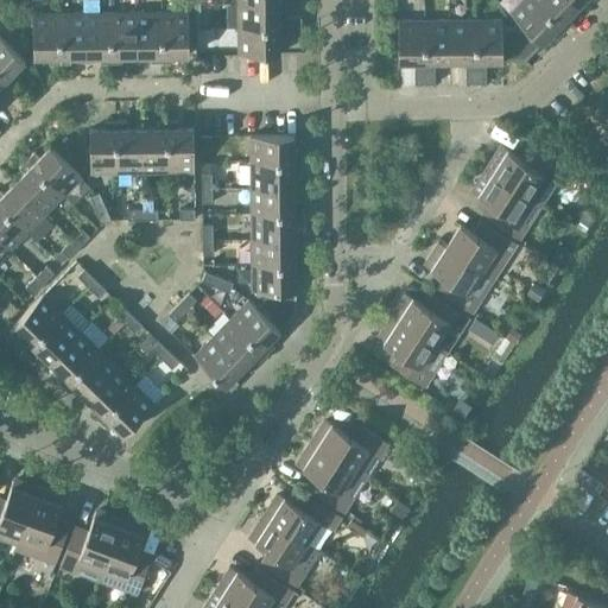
[(519,21),(512,29),(526,61),(552,33),(558,38),(565,31),(534,0),(523,0),(511,13),(519,21)]
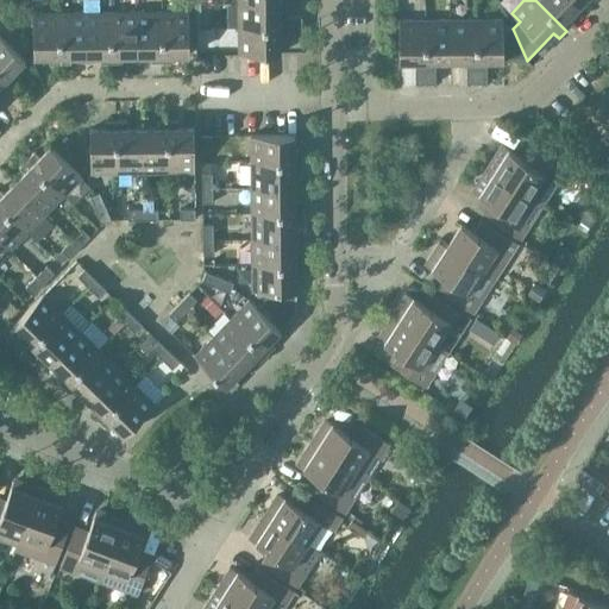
[(571,0),(535,0),(566,31),(575,23),(569,18),(579,7),(571,0)]
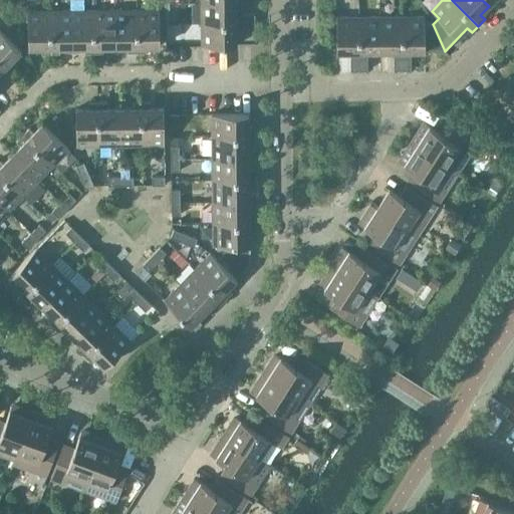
[(202,2),(202,24),(255,23),(255,15),(236,15),(236,2),(202,2)]
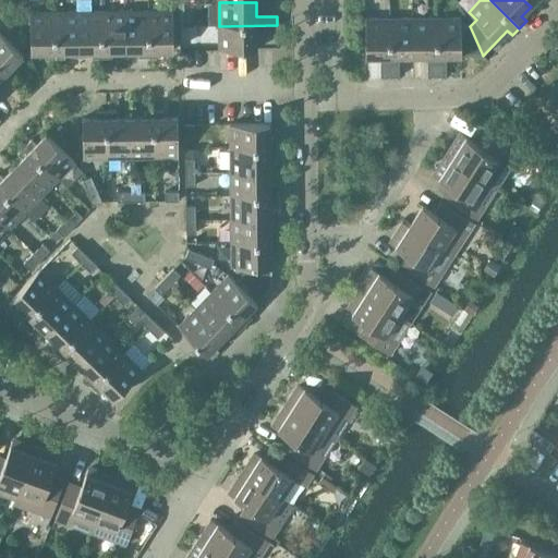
[(101,11),(79,12),(79,52),(92,51),(93,58),(102,58),(101,11)]
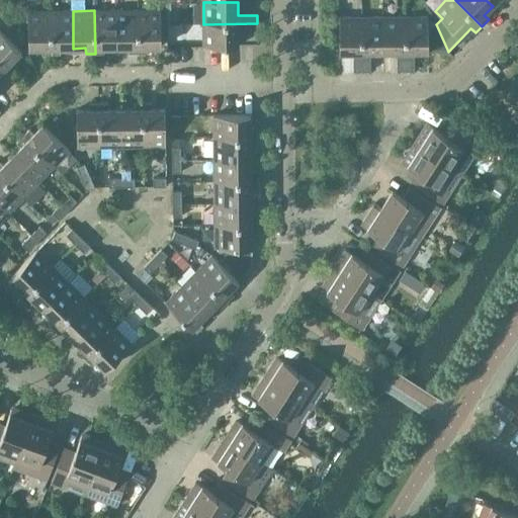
[(116,10),(94,10),(95,54),(104,54),(104,48),(116,48),(116,10)]
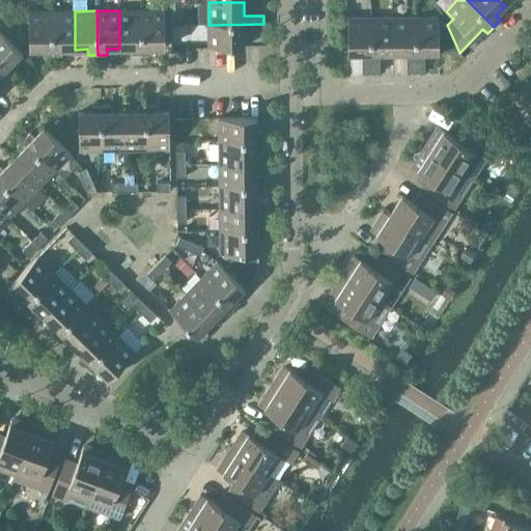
[(141,10),(119,10),(119,49),(133,49),(133,55),(142,55),(141,10)]
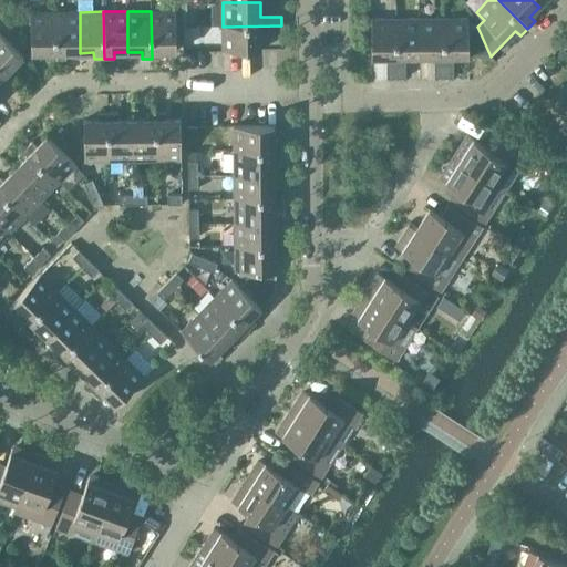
[(176,11),(151,11),(152,59),(162,59),(162,52),(176,52),(176,11)]
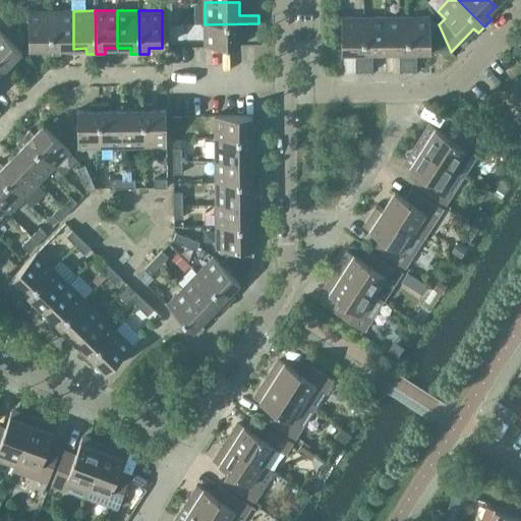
[(42,55),(52,55),(51,11),(29,11),(29,49),(42,49),(42,55)]
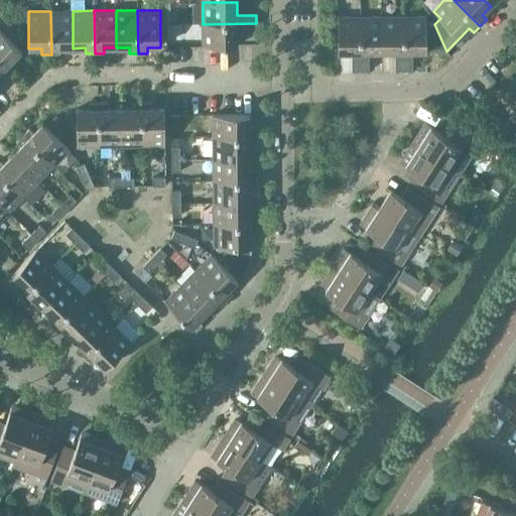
[(73,11),(50,11),(51,54),(60,54),(60,48),(73,48),(73,11)]
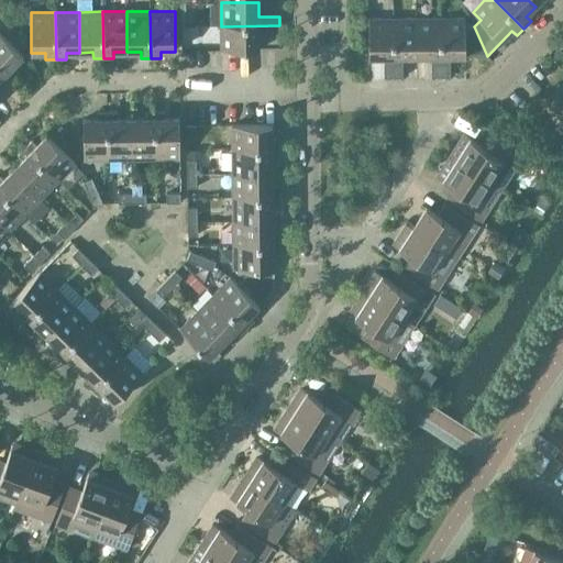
[(385,78),(394,78),(393,19),(368,20),(370,57),(384,57),(385,78)]
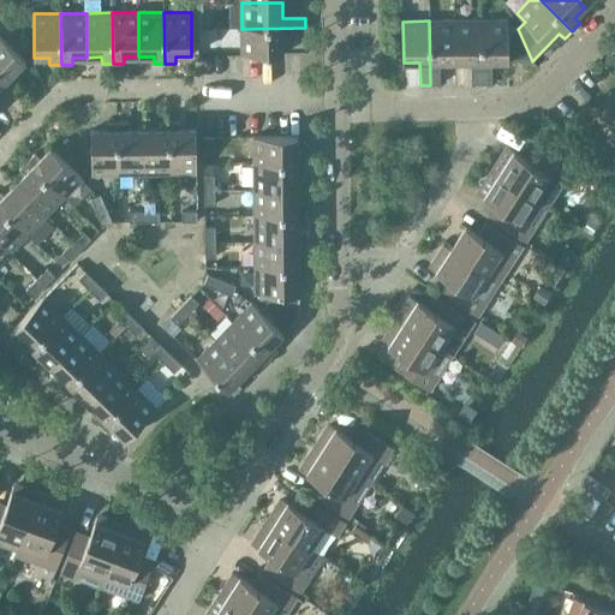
[(429,21),(430,85),(441,85),(441,63),(457,63),(455,21),(429,21)]
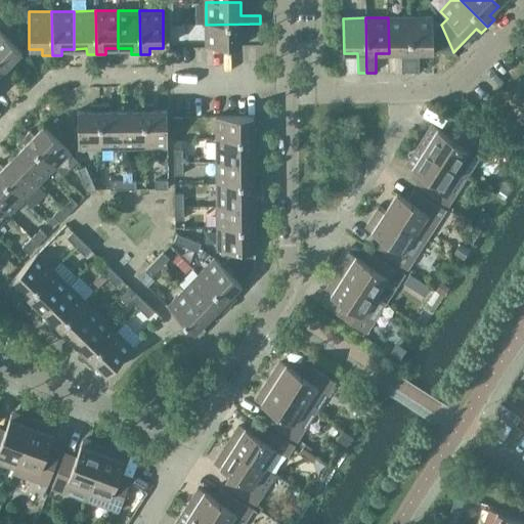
[(388,17),(389,53),(402,53),(402,73),(410,72),(410,17),(388,17)]
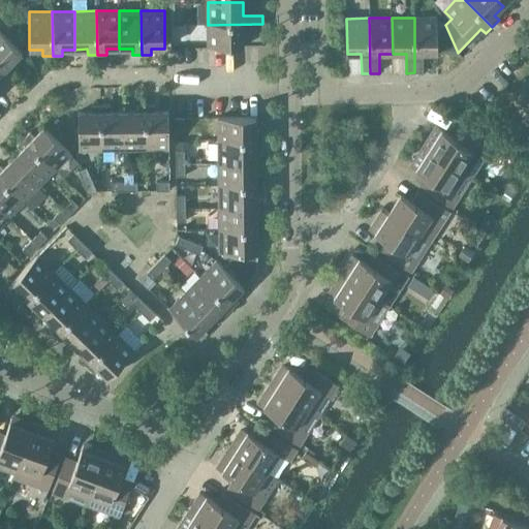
[(437,18),(414,18),(414,72),(424,72),(424,54),(458,53),(445,25),(437,25),(437,18)]
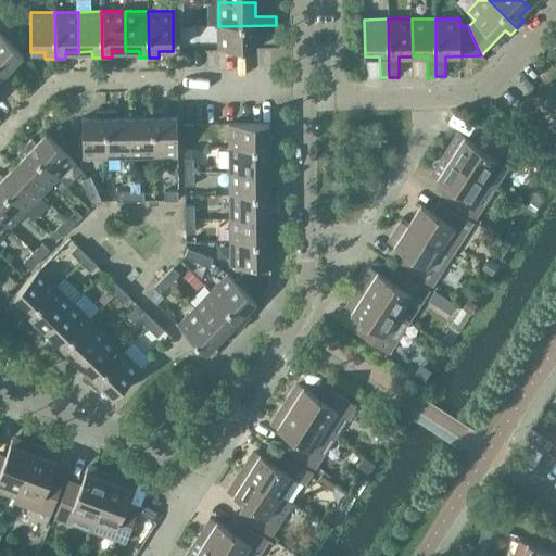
[(276,25),(218,26),(218,50),(256,50),(255,35),(276,35),(276,25)]
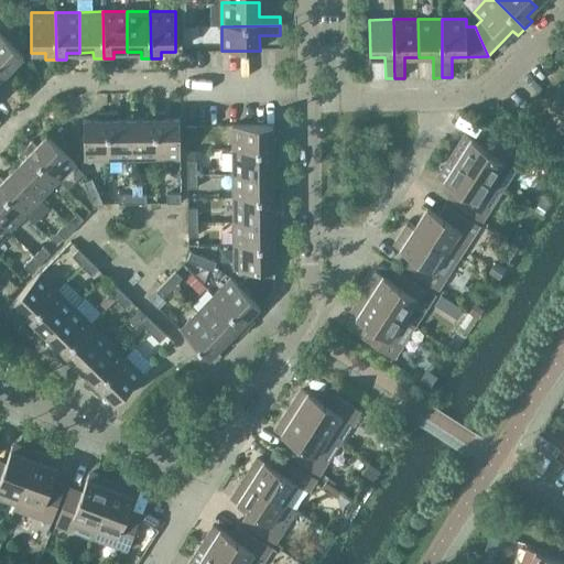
[(0,33),(0,67),(11,78),(12,78),(19,71),(14,66),(23,56),(0,33)]
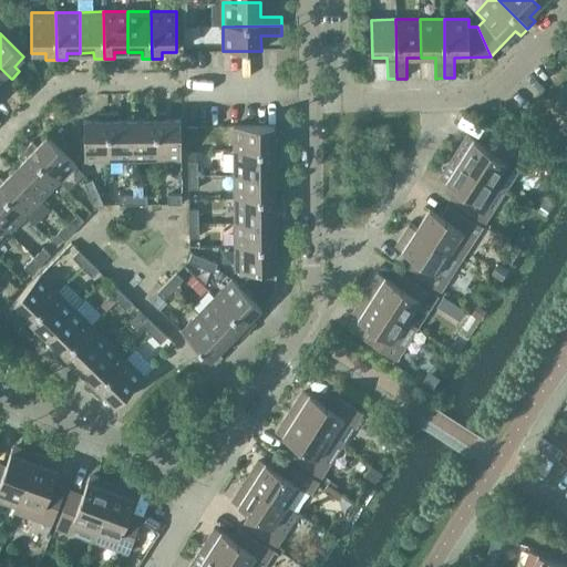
[(0,82),(4,86),(11,79),(0,68),(0,82)]
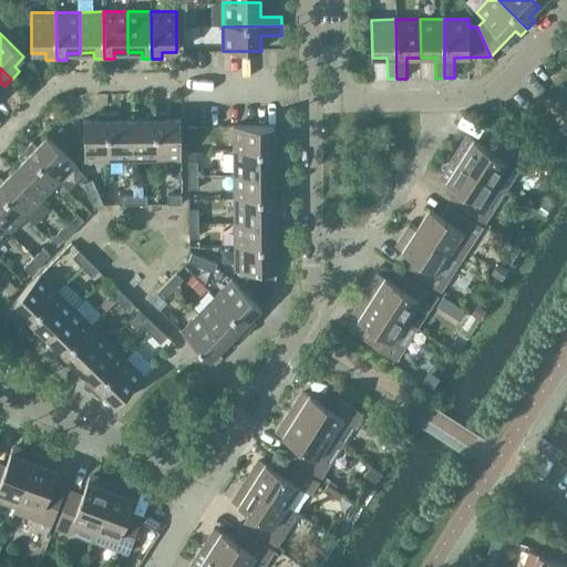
[(84,162),(109,161),(109,113),(99,113),(99,120),(84,121),(84,162)]
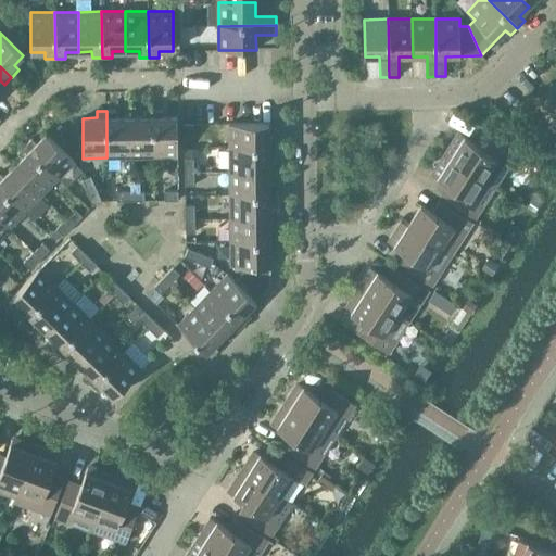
[(130,158),(129,117),(116,117),(116,111),(106,111),(106,158),(130,158)]
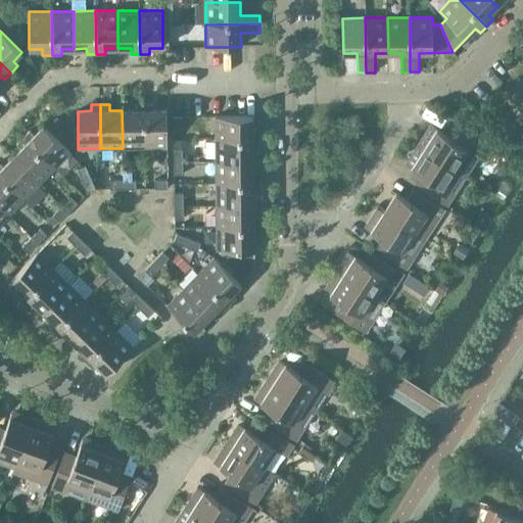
[(145,148),(144,104),(135,104),(135,110),(122,110),(123,148),(145,148)]
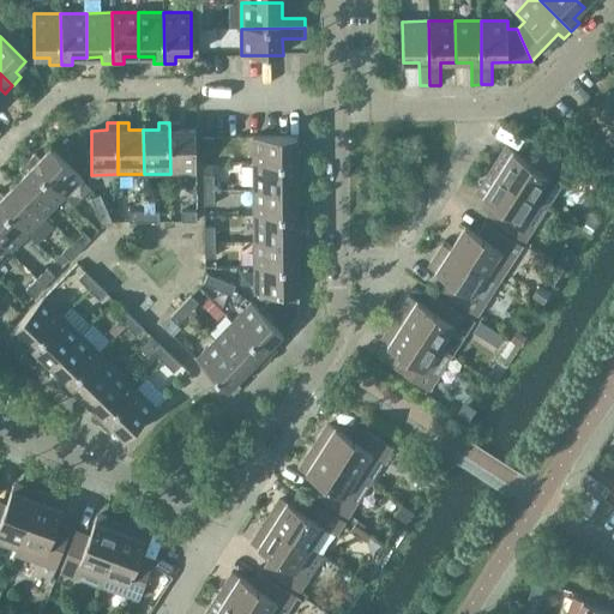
[(169,122),(170,174),(197,174),(196,130),(180,130),(180,122),(169,122)]
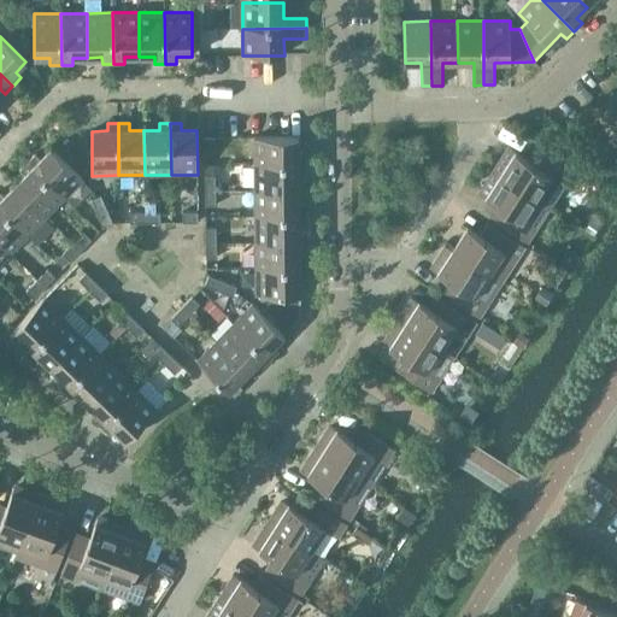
[(254,137),(254,165),(306,164),(306,153),(299,153),(299,137),(254,137)]
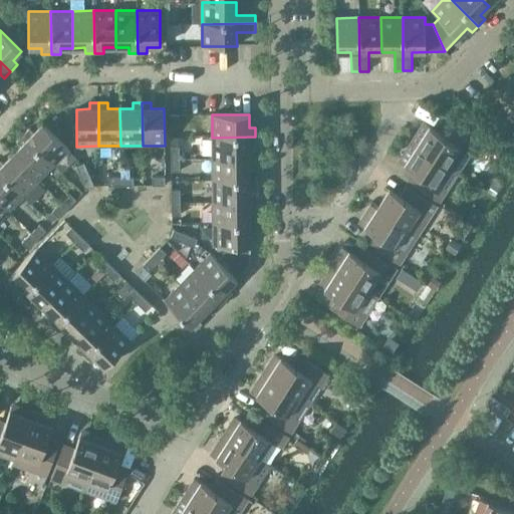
[(171,127),(179,127),(179,115),(170,115),(171,127)]
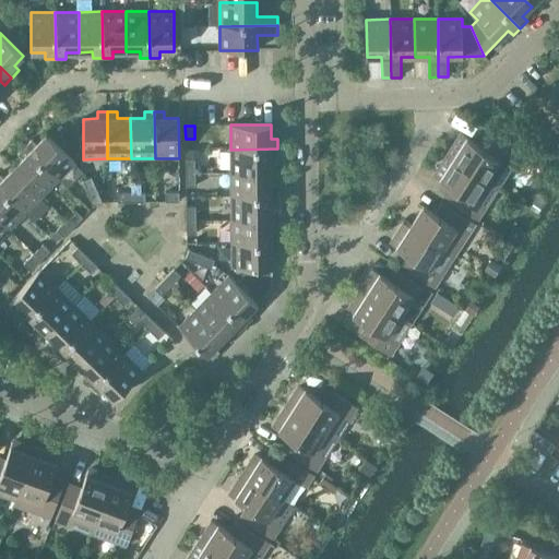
[(32,140),(25,146),(59,180),(75,163),(47,134),(37,144),(32,140)]
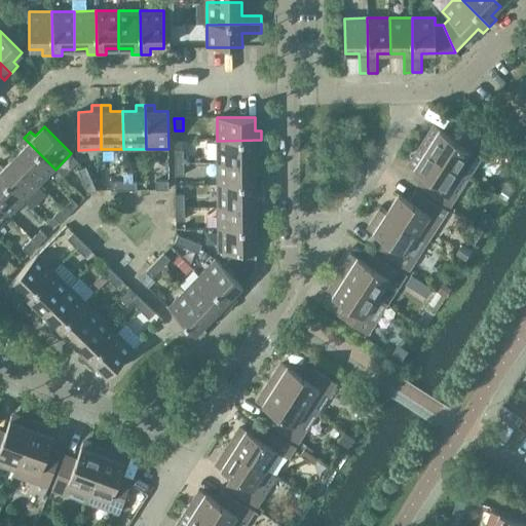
[(420,146),(464,174),(477,156),(481,158),(488,147),(462,130),(456,141),(436,127),(431,128),(420,146)]
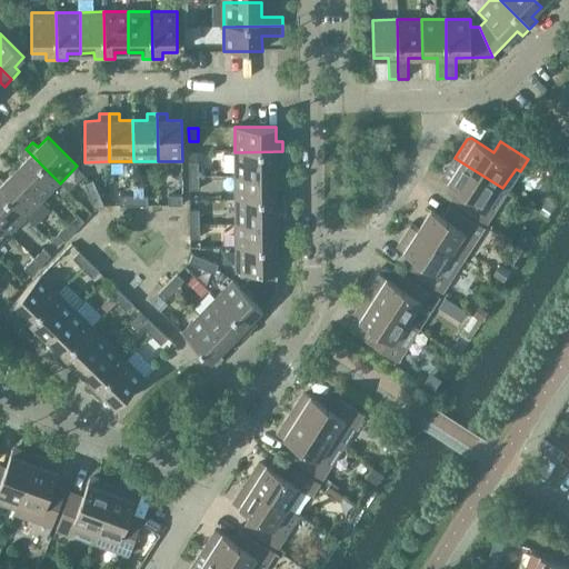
[(23,161),(13,171),(43,200),(60,183),(26,149),(18,157),(23,161)]
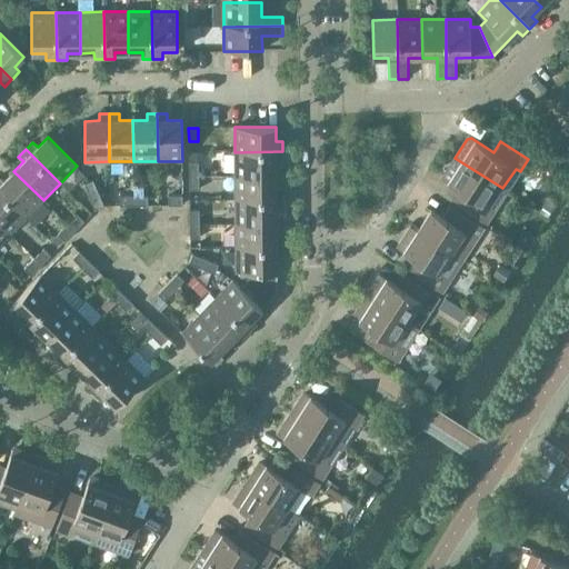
[(235,152),(236,176),(276,176),(276,161),(282,161),(282,151),(235,152)]
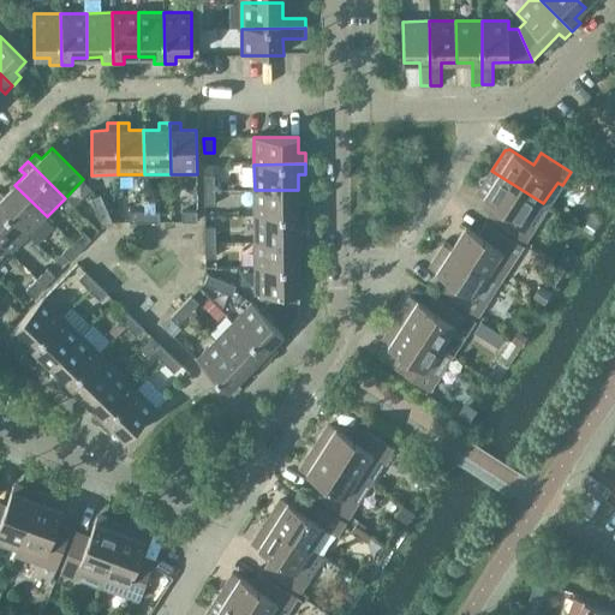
[(543,203),(491,171),(479,190),(479,195),(483,197),(475,209),(496,222),(526,243),(535,228),(530,225),(543,203)]
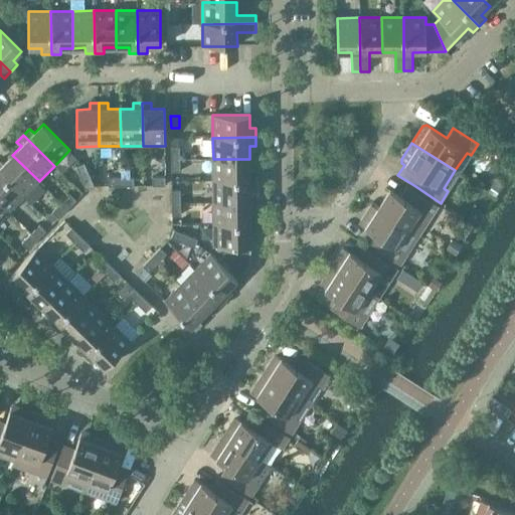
[(171,147),(171,160),(180,159),(180,147),(171,147)]
